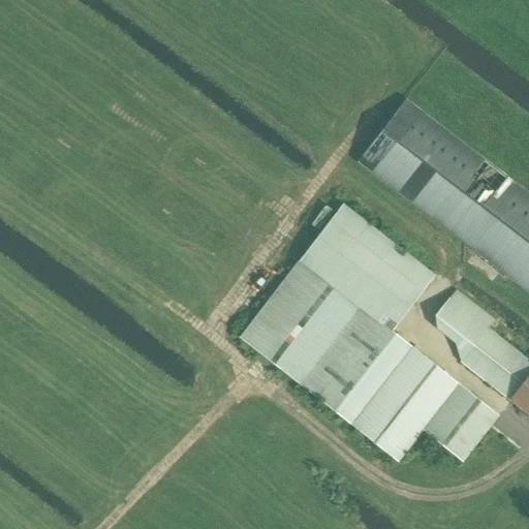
[(528,290),(528,194),(405,100),(359,161),(528,290)]
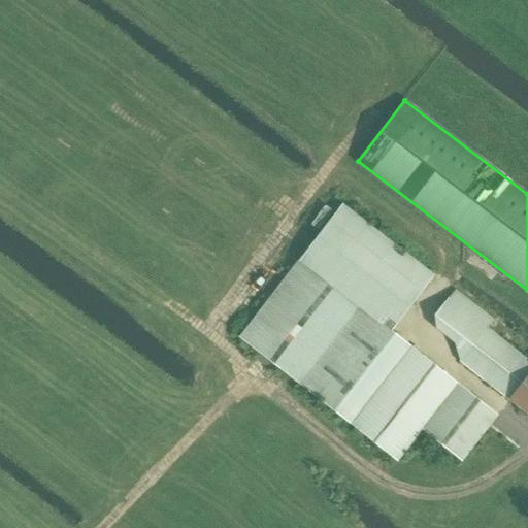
[(342,205),(299,261),(378,323),(384,317),(396,326),(434,276),(342,205)]
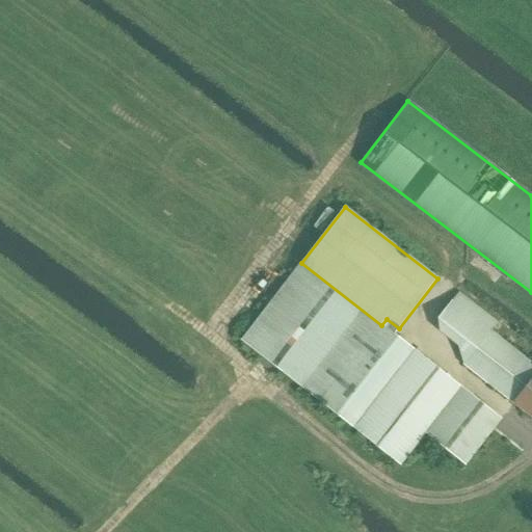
[(461,387),(381,325),(301,263),(242,340),(401,464),(461,387)]
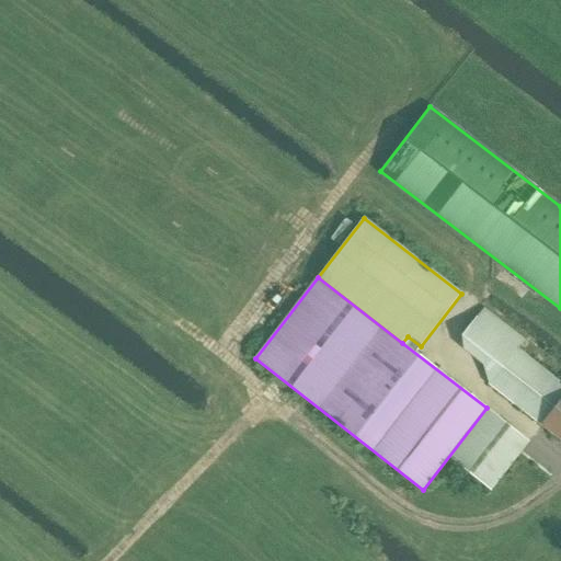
[(560,382),(516,348),(490,384),(560,438),(560,382)]
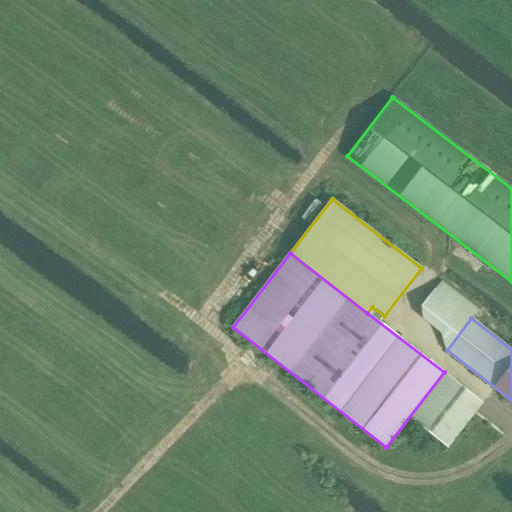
[(448,446),(483,403),(447,375),(413,418),(448,446)]
